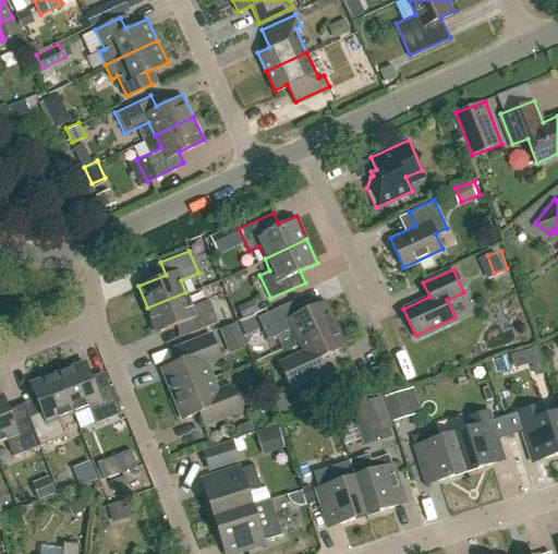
[(185,292),(147,308),(156,330),(183,320),(189,333),(217,322),(207,298),(191,305),(185,292)]
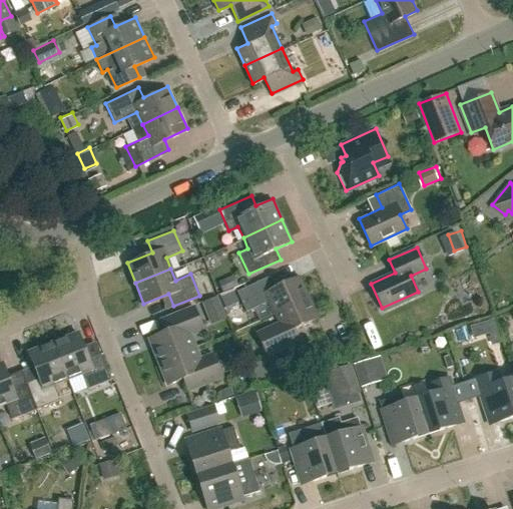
[(268,300),(274,312),(308,296),(299,275),(275,286),(270,275),(236,290),(245,311),(268,300)]
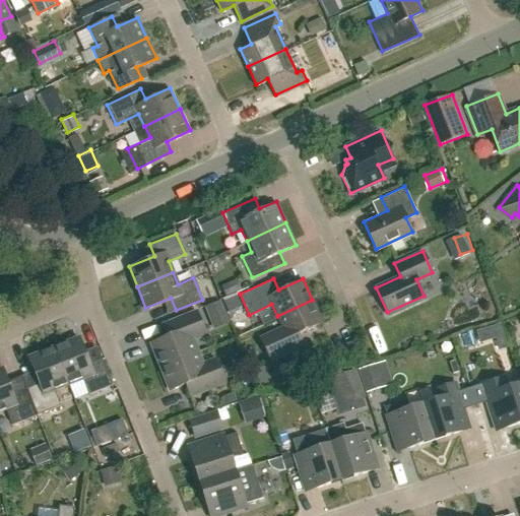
[(220,299),(205,305),(210,315),(224,309),(220,299)]
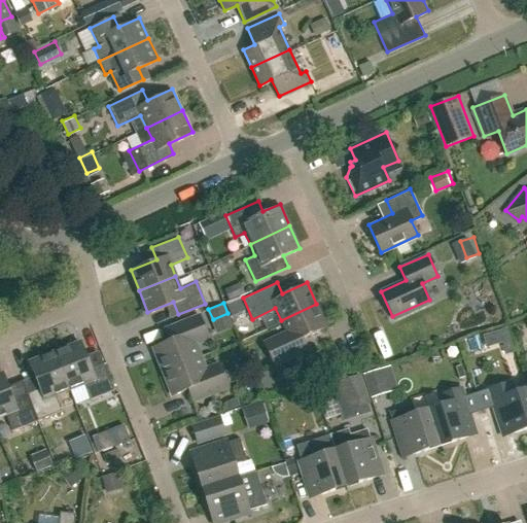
[(316,304),(281,320),(286,333),(264,343),(273,364),(307,349),(302,337),(326,325),(316,304)]
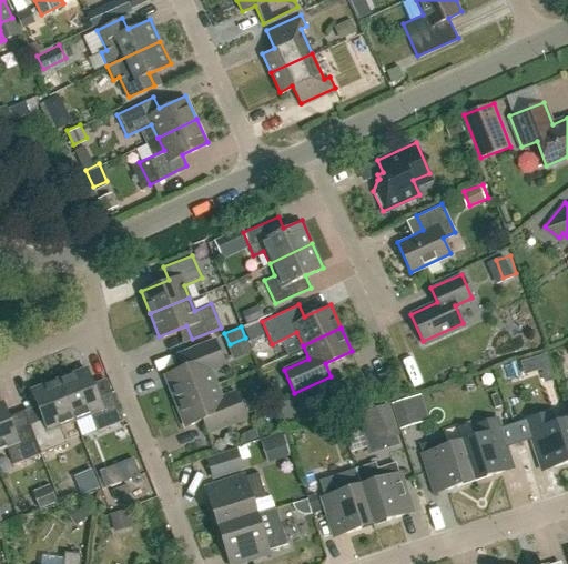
[(174,399),(215,383),(210,370),(224,363),(214,339),(190,349),(194,361),(164,373),(174,399)]
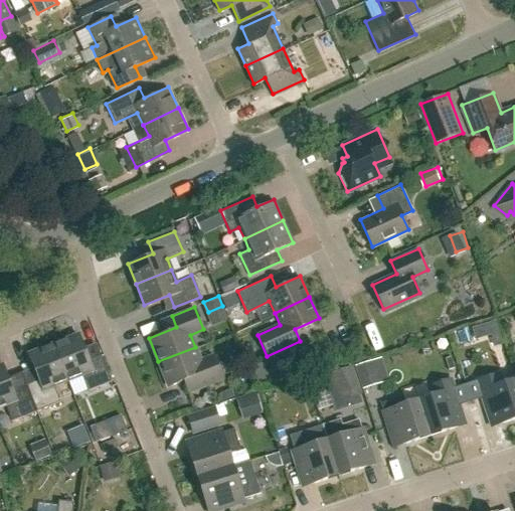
[(52,343),(66,378),(80,373),(87,389),(111,379),(101,353),(88,358),(77,332),(52,343)]
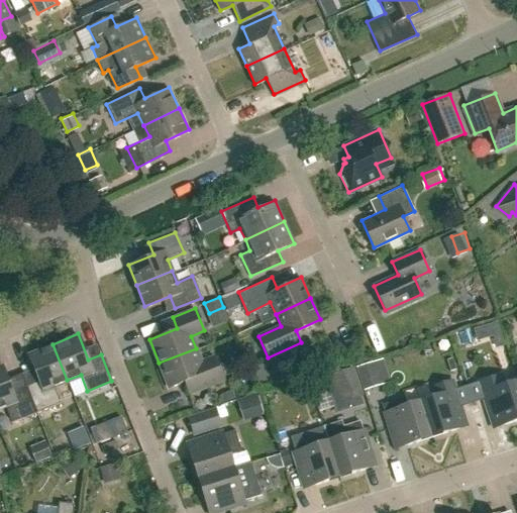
[(25,385),(36,411),(60,402),(54,385),(67,380),(53,344),(28,354),(37,380),(25,385)]
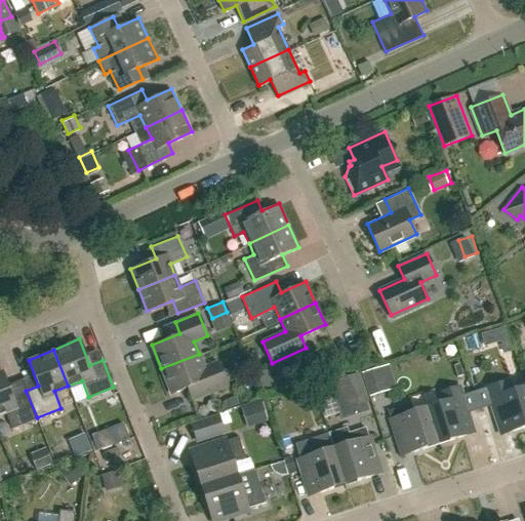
[(199,354),(161,368),(171,393),(187,387),(191,398),(227,384),(217,361),(203,366),(199,354)]
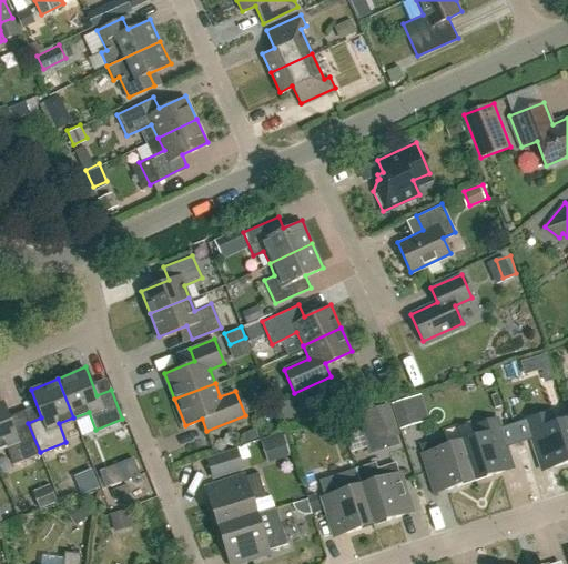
[(428,416),(419,391),(392,401),(401,426),(428,416)]
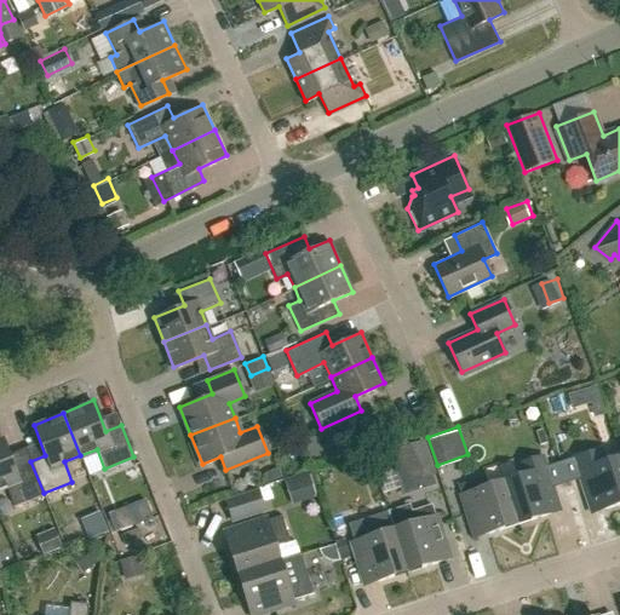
[(0,436),(0,488),(7,486),(15,504),(44,493),(30,461),(16,467),(3,436),(0,436)]
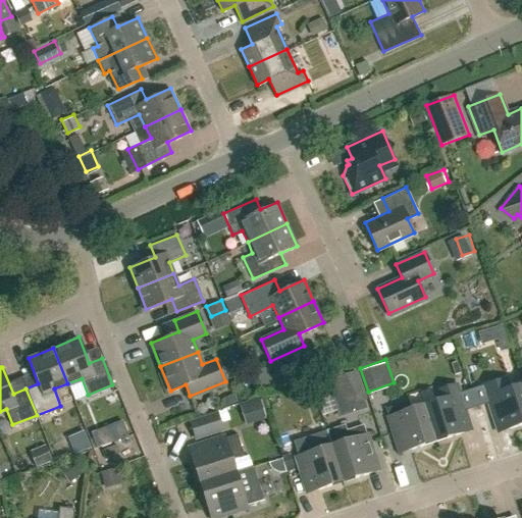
[(521,422),(521,382),(511,386),(507,374),(482,382),(498,430),(521,422)]
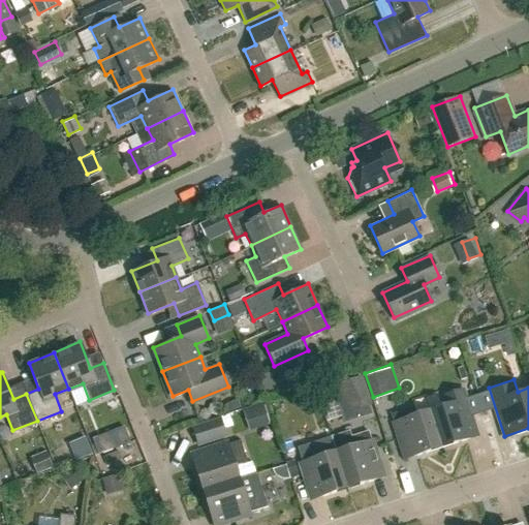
[(441,405),(429,408),(441,445),(477,434),(462,387),(438,394),(441,405)]
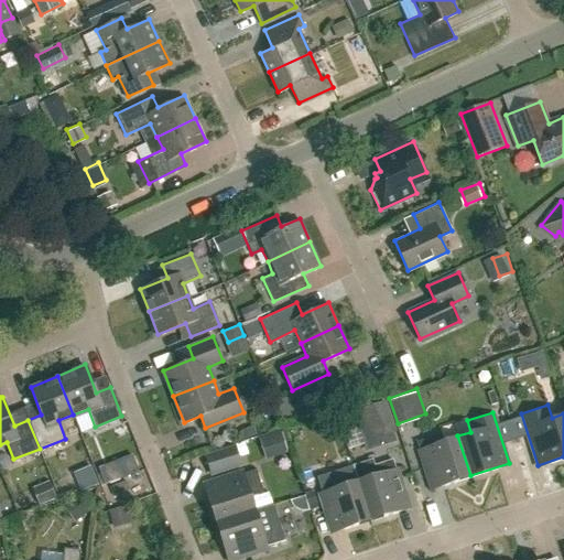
[(518,421),(510,423),(513,434),(521,431),(518,421)]
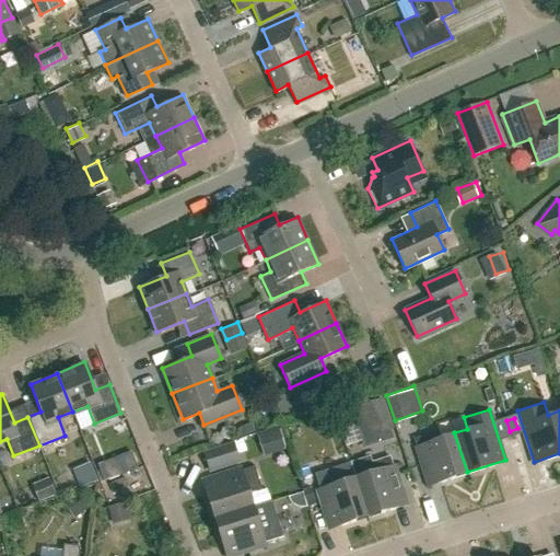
[(502,433),(510,431),(506,420),(498,424),(502,433)]
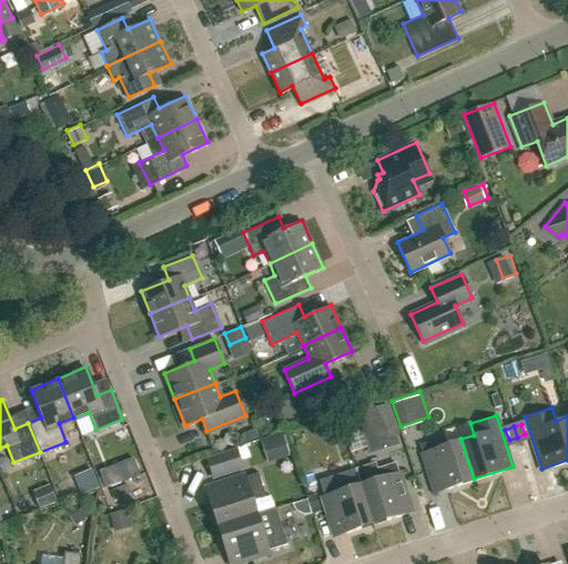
[(434,492),(474,479),(460,439),(446,444),(443,434),(418,442),(434,492)]
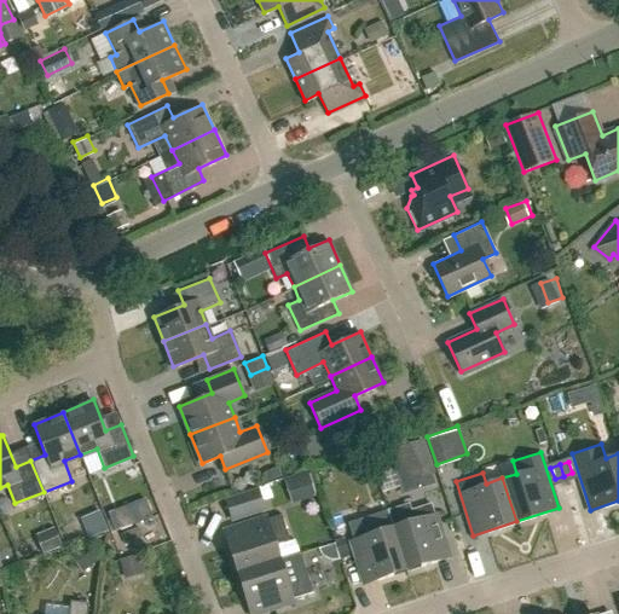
[(264,508),(256,485),(223,494),(231,519),(264,508)]
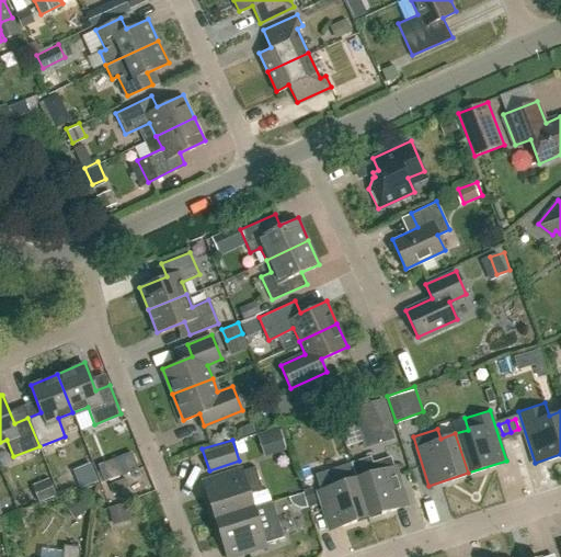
[(351,461),(368,516),(407,503),(395,465),(393,465),(389,453),(371,458),(370,454),(351,461)]
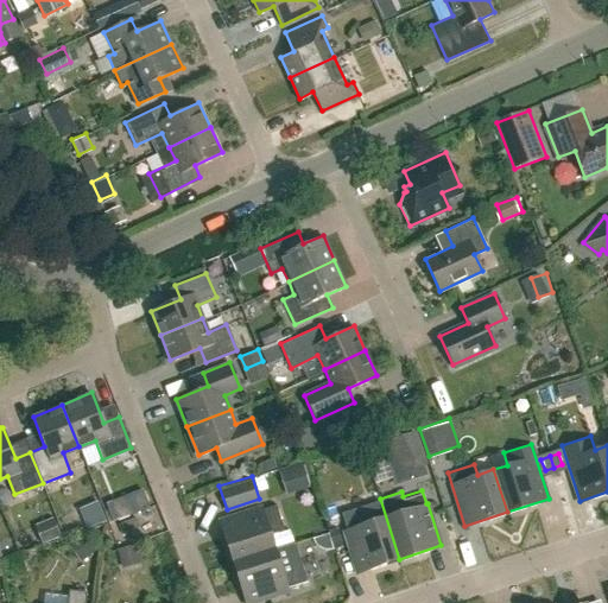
[(122,494),(103,501),(111,519),(130,512),(122,494)]
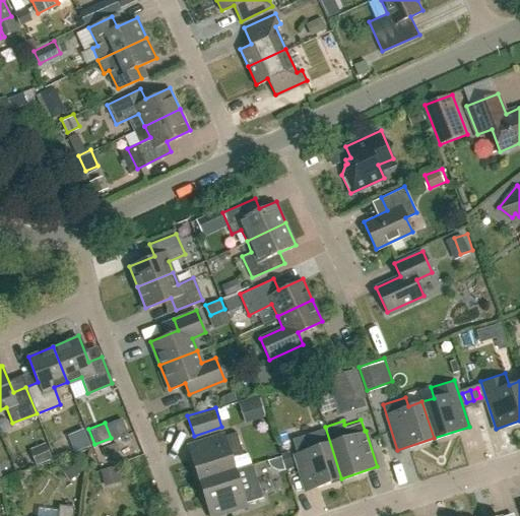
[(306,490),(341,478),(325,427),(290,438),(296,453),(294,453),(306,490)]
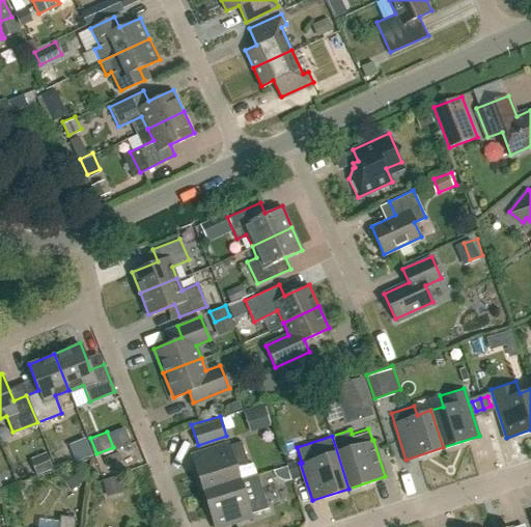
[(202,491),(240,478),(235,465),(248,461),(241,441),(228,444),(228,442),(191,453),(202,491)]
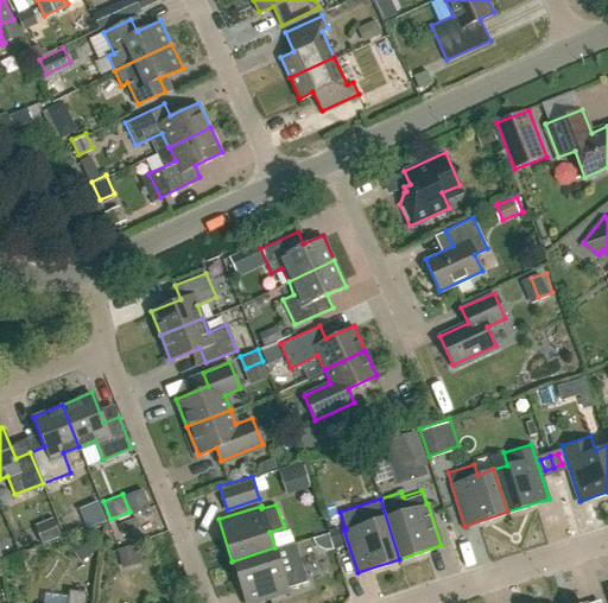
[(97,546),(83,528),(68,540),(82,558),(97,546)]
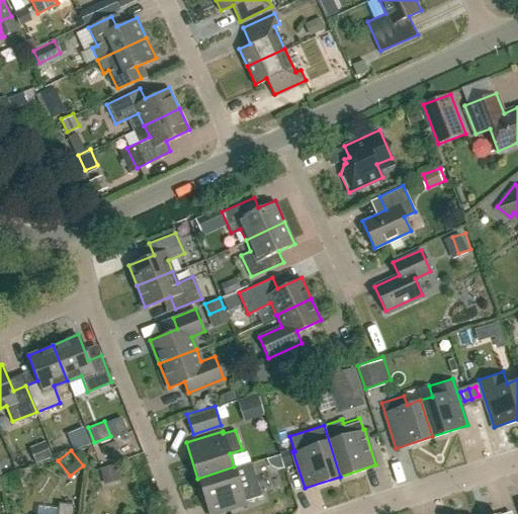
[(116,461),(100,465),(104,482),(120,477),(116,461)]
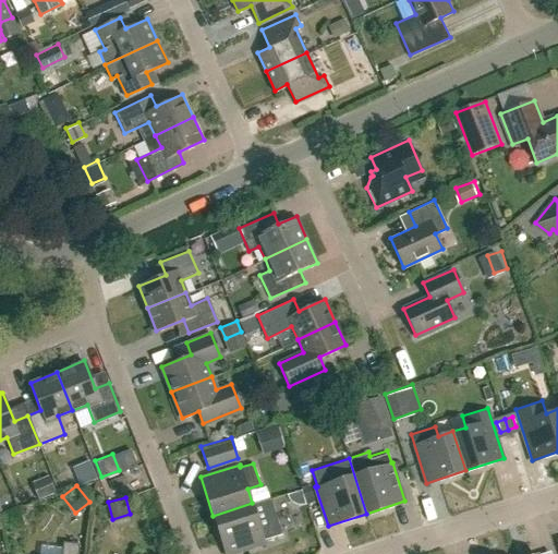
[(213,516),(226,553),(264,541),(263,539),(281,532),(269,497),(252,503),(213,516)]
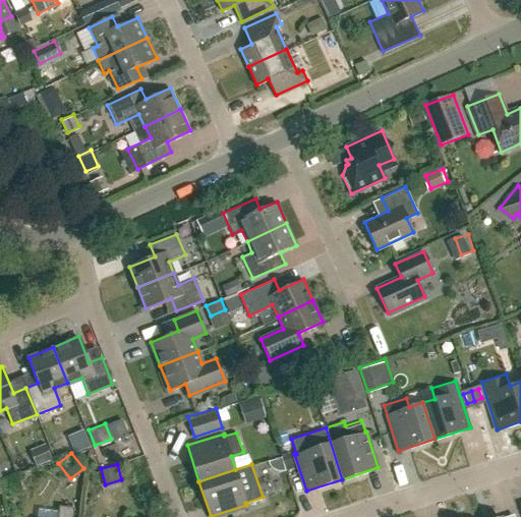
[(72,516),(73,506),(58,505),(57,516),(72,516)]
